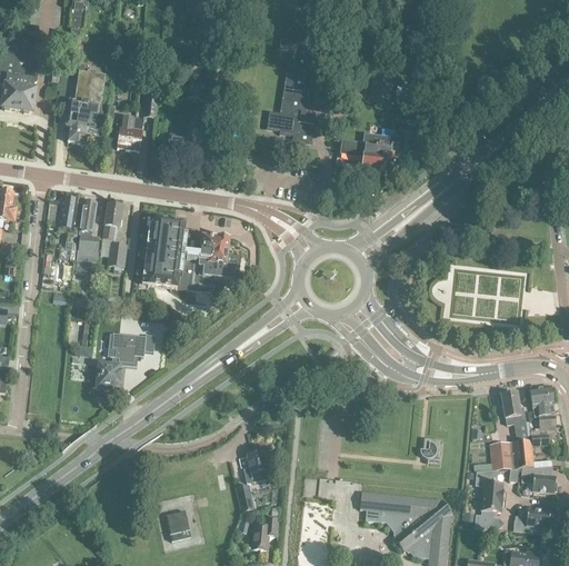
[(70,0),(67,28),(82,30),(81,35),(85,35),(86,35),(87,27),(89,27),(90,15),(88,15),(88,12),(90,12),(91,0),(70,0)]
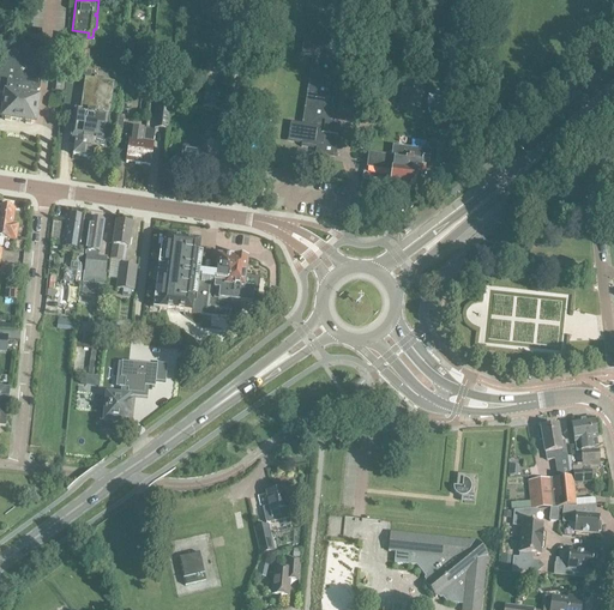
[(72,30),(67,77),(82,79),(83,71),(85,71),(85,62),(88,64),(89,50),(90,50),(91,37),(88,37),(89,32),(72,30)]
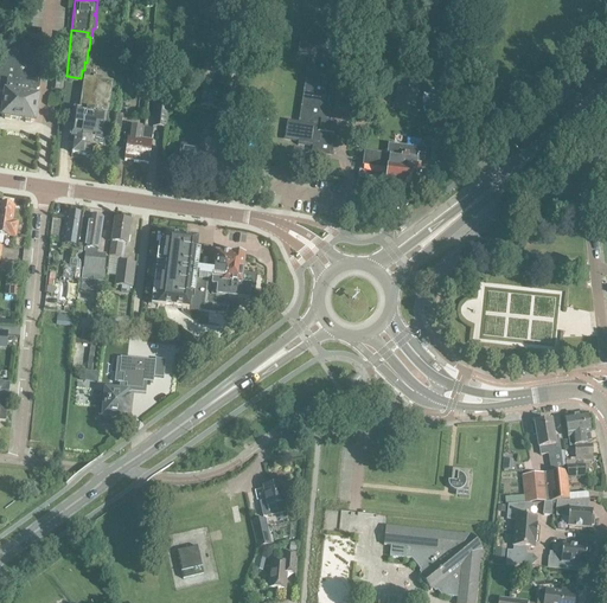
[(57,32),(55,55),(66,56),(69,33),(57,32)]
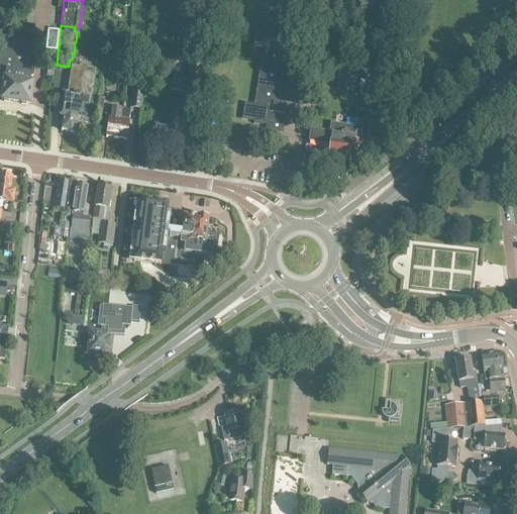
[(243,101),(241,117),(254,119),(253,121),(267,123),(267,126),(282,129),(287,102),(281,101),(290,42),(282,41),(276,40),(277,33),(254,30),(252,44),(264,45),(254,102),(243,101)]
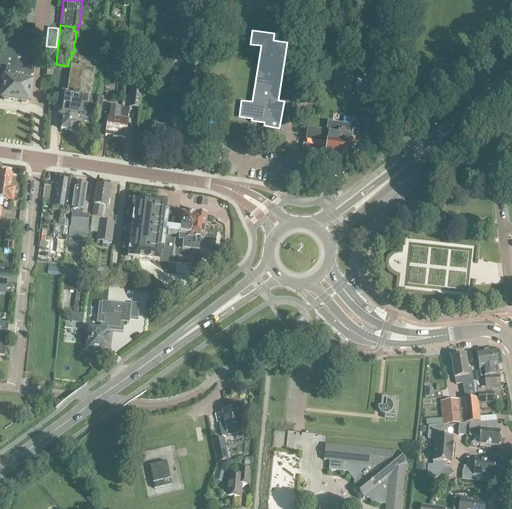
[(32,79),(30,79),(30,73),(31,73),(33,72),(34,65),(32,63),(35,40),(27,40),(27,41),(25,41),(25,37),(23,34),(20,34),(19,36),(16,36),(15,40),(10,39),(4,44),(4,49),(0,48),(0,74),(5,75),(2,96),(29,100),(32,79)]
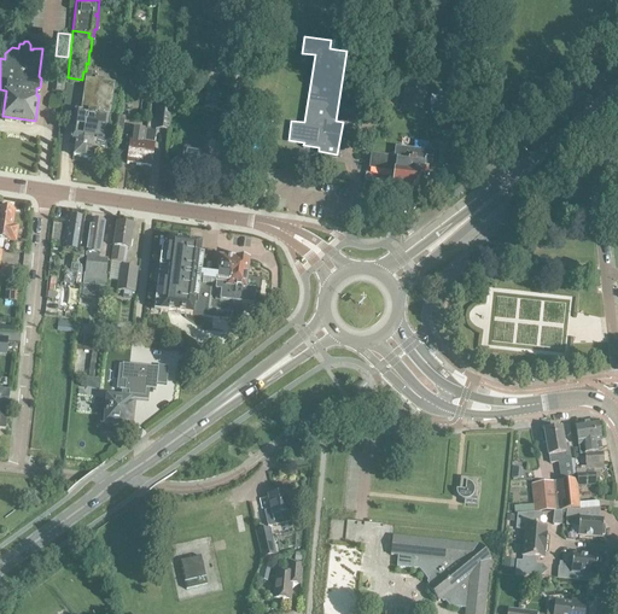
[(385,57),(383,46),(363,52),(367,62),(385,57)]
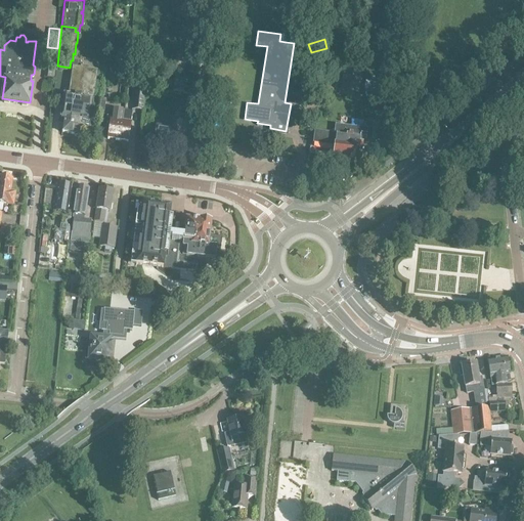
[(344,64),(343,69),(340,88),(358,91),(362,68),(344,64)]
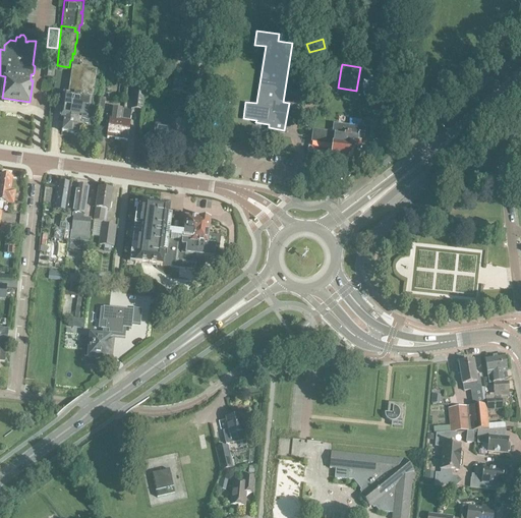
[(62,94),(59,115),(65,116),(63,129),(82,132),(82,131),(88,131),(89,124),(88,124),(96,71),(72,67),(69,90),(63,89),(62,94)]
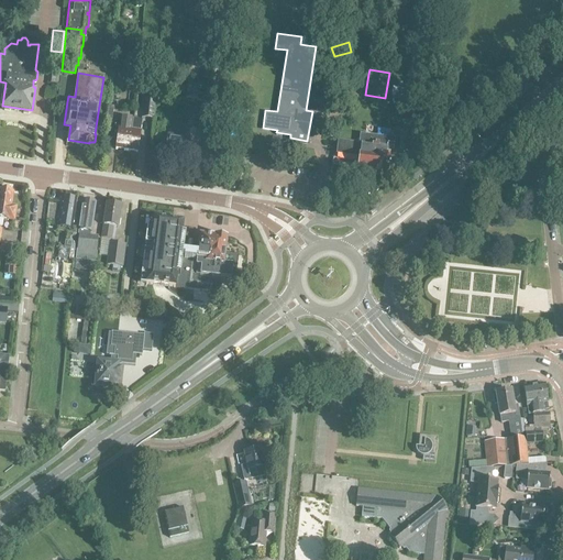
[(153,117),(156,97),(144,95),(142,116),(153,117)]
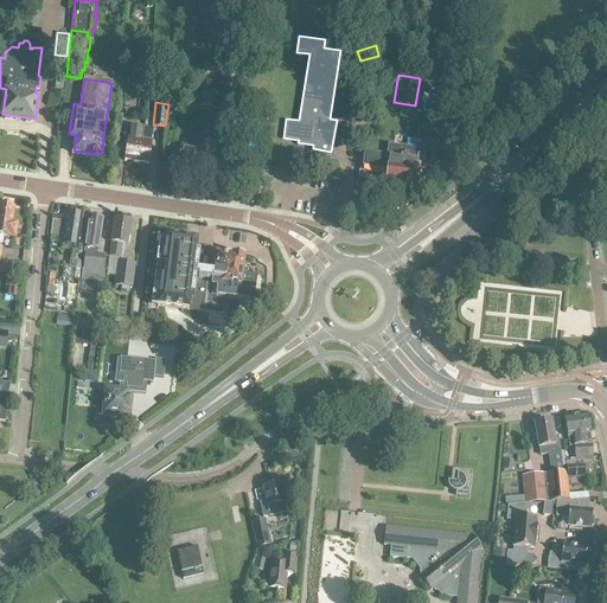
[(451,116),(452,114),(454,106),(447,103),(443,114),(451,116)]
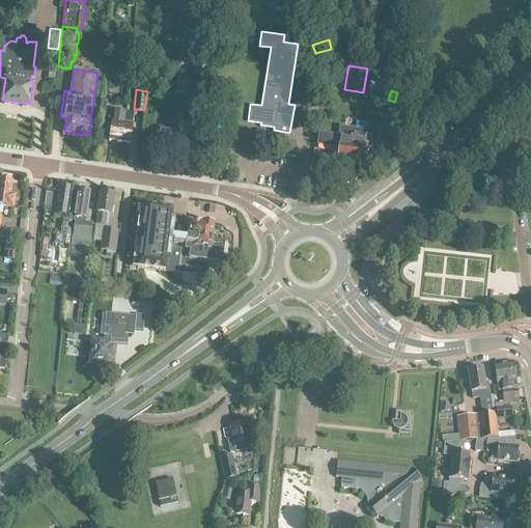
[(109,115),(108,122),(112,122),(109,138),(121,140),(124,121),(127,110),(113,108),(112,115),(109,115)]
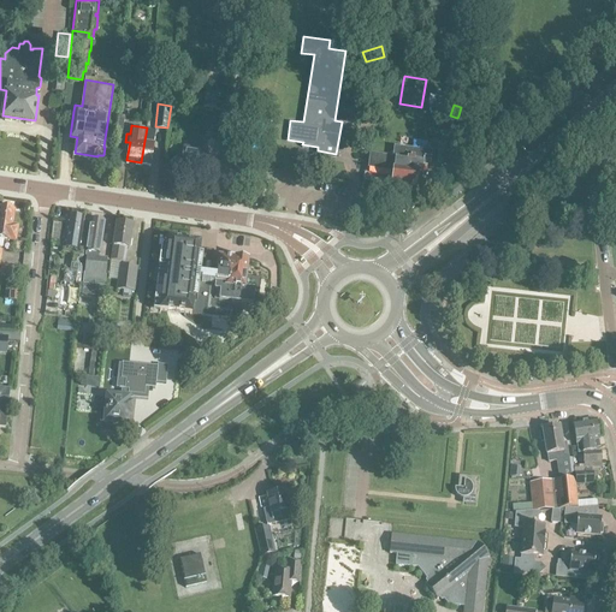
[(144,141),(141,162),(150,164),(154,142),(157,129),(147,128),(144,141)]
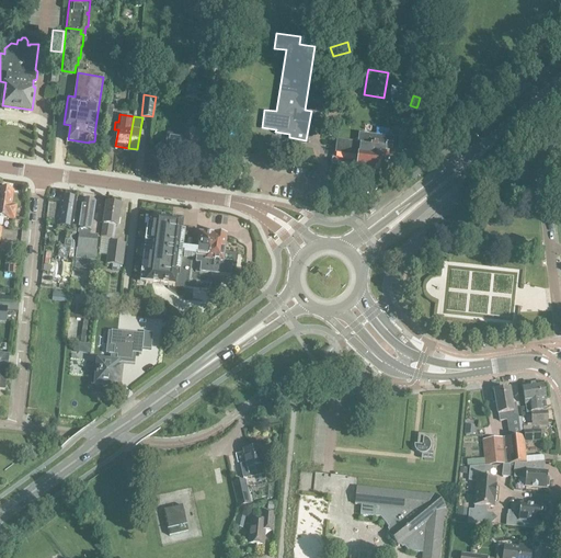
[(181,124),(179,136),(168,134),(164,154),(174,155),(174,154),(185,155),(190,126),(181,124)]
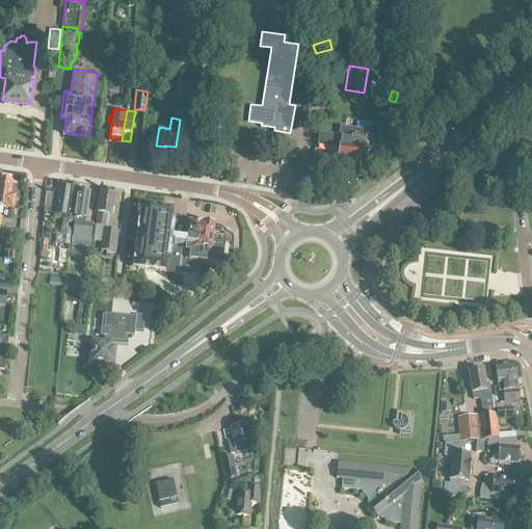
[(391,120),(380,118),(378,140),(389,140),(391,120)]
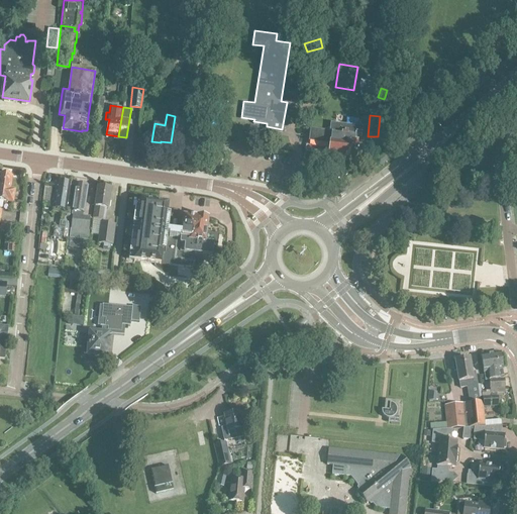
[(311,128),(309,138),(330,141),(329,152),(339,153),(338,156),(344,157),(344,158),(354,160),(356,141),(360,141),(362,125),(331,121),(330,130),(311,128)]
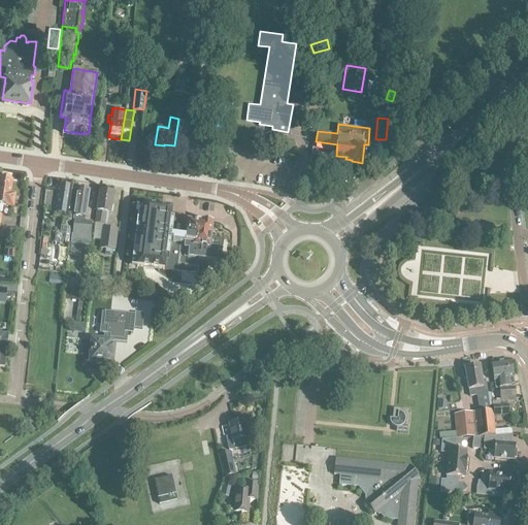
[(12,177),(0,175),(0,208),(2,209),(3,202),(8,203),(13,203),(14,192),(10,191),(12,177)]
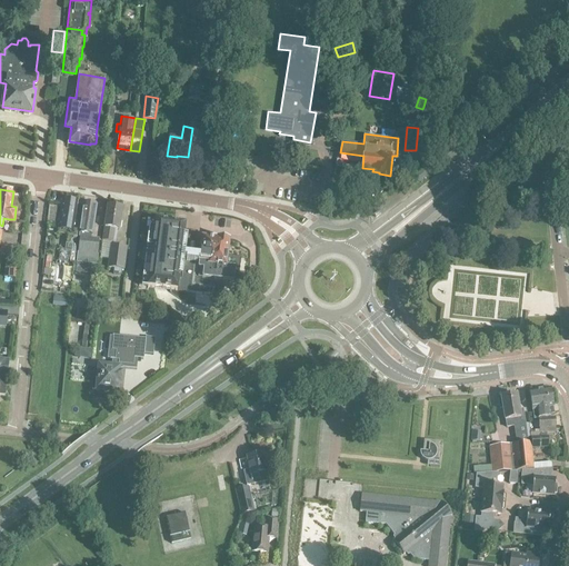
[(60,217),(58,230),(77,234),(78,222),(75,221),(75,219),(73,219),(77,199),(63,197),(60,217)]
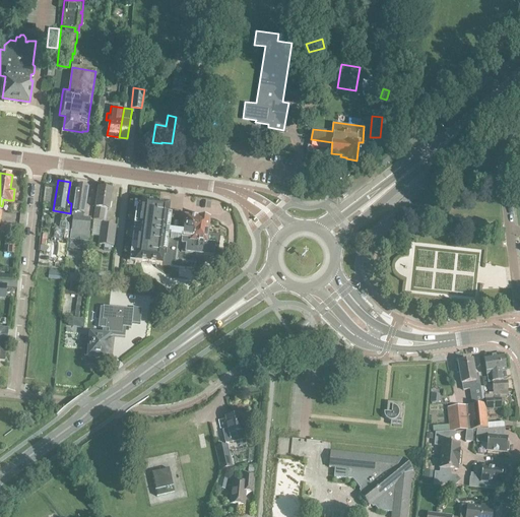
[(88,185),(76,183),(72,213),(83,214),(88,185)]
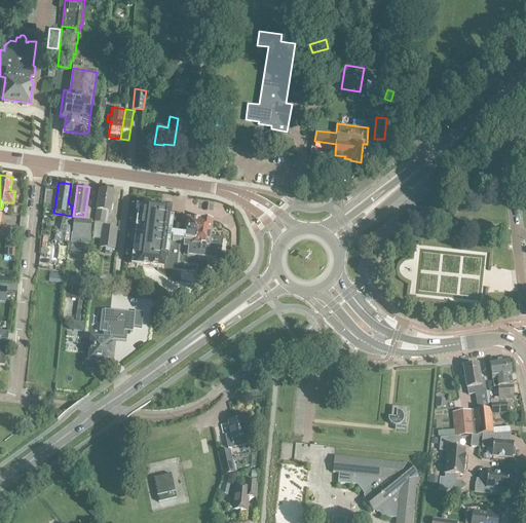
[(96,209),(97,209),(95,220),(105,221),(106,211),(110,211),(113,190),(99,188),(96,209)]
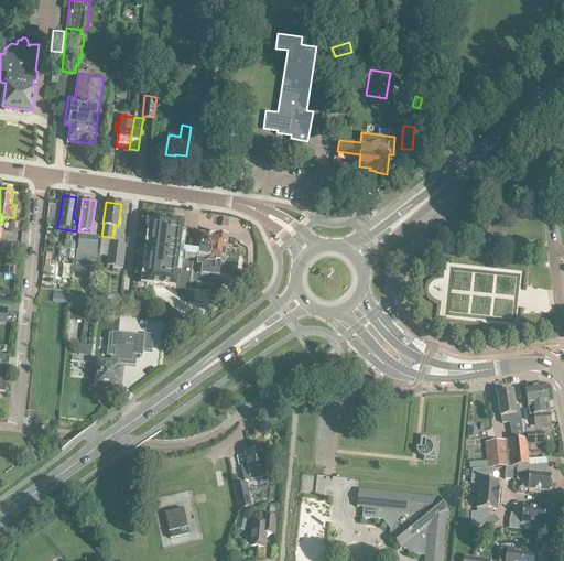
[(201,235),(201,237),(195,235),(195,230),(188,229),(188,233),(183,229),(184,220),(154,217),(154,224),(148,223),(145,244),(151,244),(150,256),(144,255),(141,274),(148,276),(147,282),(209,290),(212,274),(231,278),(234,265),(238,265),(239,252),(225,251),(227,237),(216,236),(216,237),(201,235)]
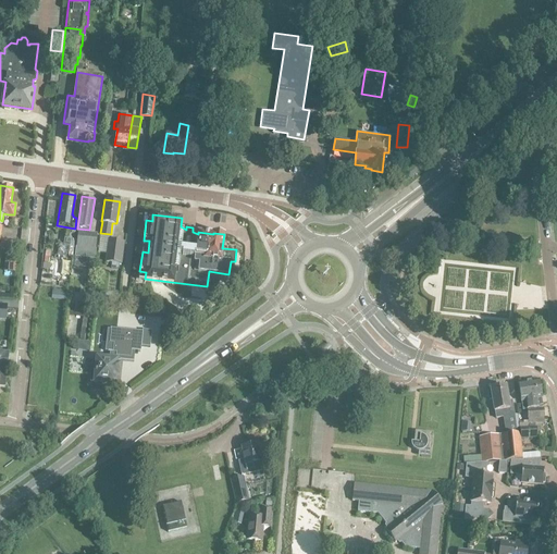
[(75,255),(95,256),(97,231),(89,230),(78,229),(76,244),(75,244),(75,255)]
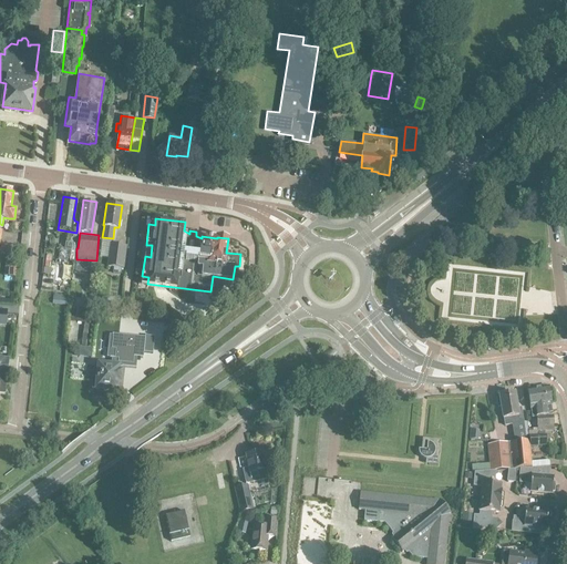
[(109,254),(106,265),(113,265),(122,267),(124,267),(127,244),(110,242),(109,247),(109,254)]
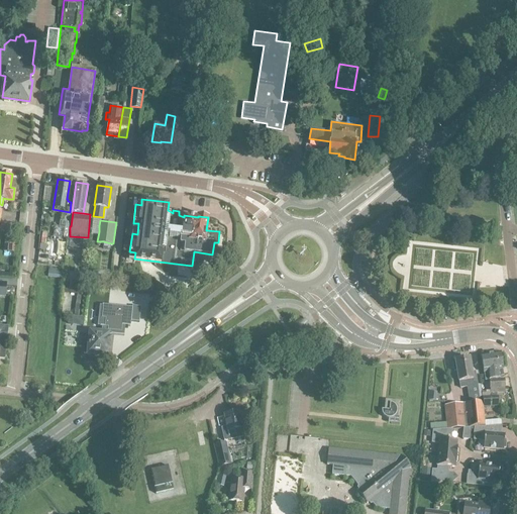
[(15,241),(15,230),(6,230),(6,240),(15,241)]
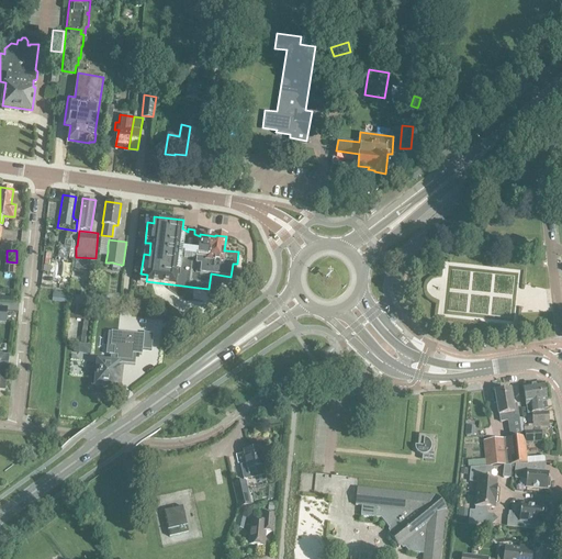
[(76,257),(75,267),(94,269),(96,259),(76,257)]
